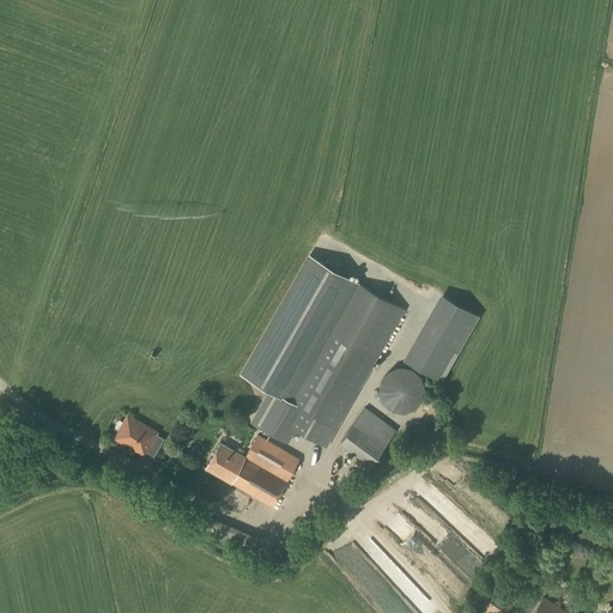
[(253,423),(287,442),(295,429),(326,447),(404,310),(307,254),(241,371),(271,389),(253,423)]
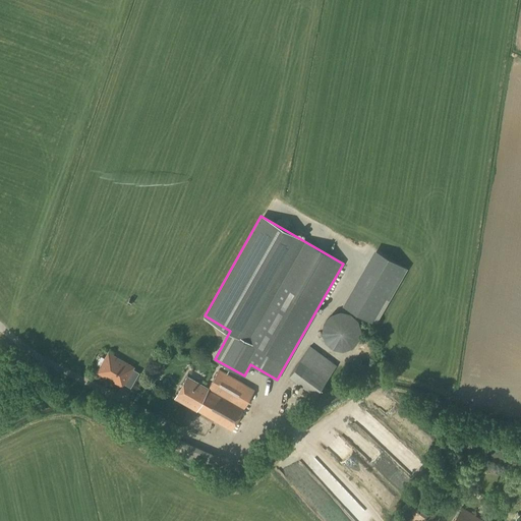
[(375,245),(347,301),(380,317),(408,262),(375,245)]
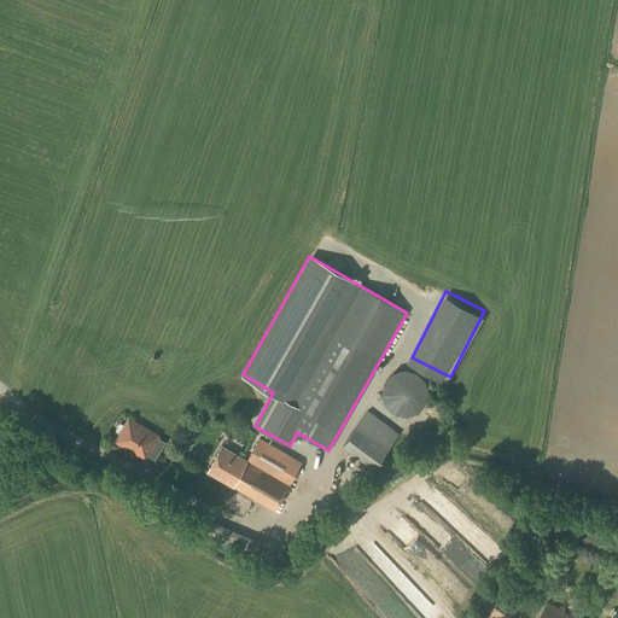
[(404,413),(409,413),(414,410),(419,408),(423,403),(425,398),(426,392),(426,388),(424,382),(420,375),(414,372),(406,369),(397,371),(390,375),(385,383),(383,391),(383,394),(384,400),(386,403),(390,408),(395,410),(400,413),(404,413)]
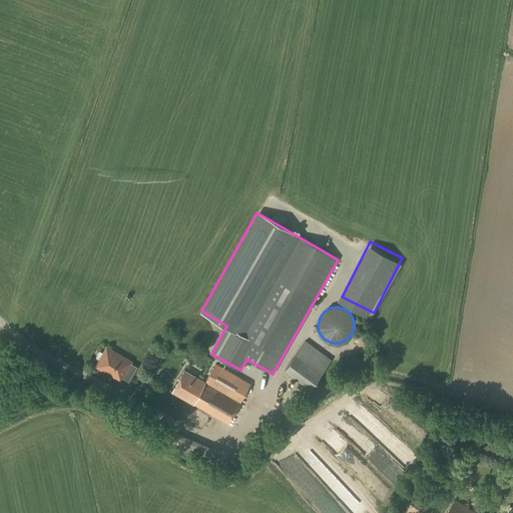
[(311,390),(332,360),(306,340),(285,370),(311,390)]
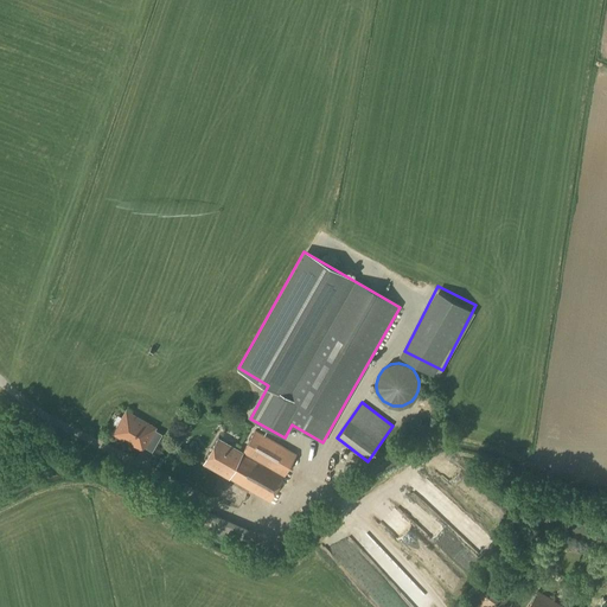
[(142,449),(154,428),(127,413),(115,433),(142,449)]
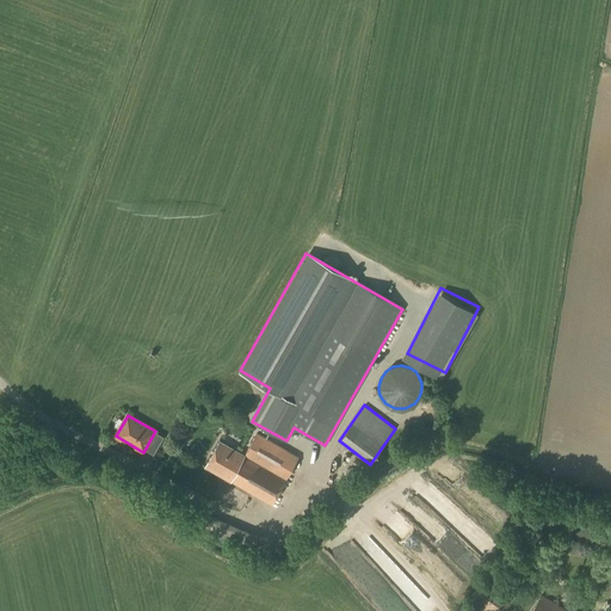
[(298,456),(257,433),(245,455),(220,440),(205,466),(230,481),(218,501),(260,525),(298,456)]
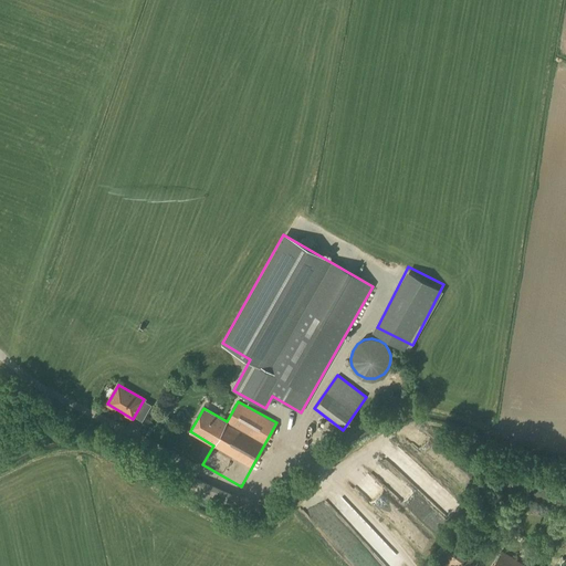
[(311,453),(320,443),(310,435),(301,444),(311,453)]
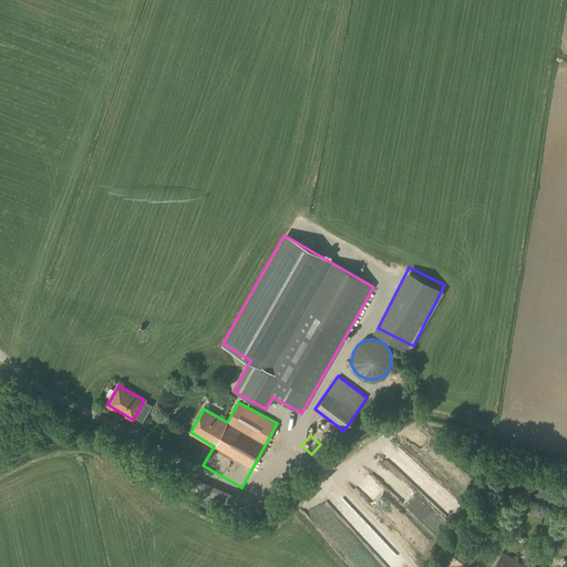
[(531,494),(552,501),(555,491),(534,484),(531,494)]
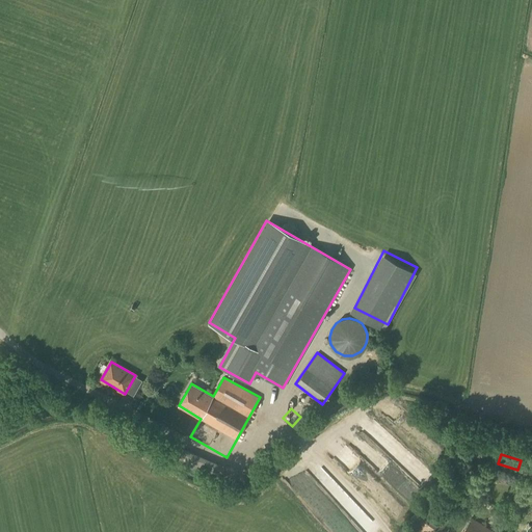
[(420,467),(428,463),(425,455),(417,458),(420,467)]
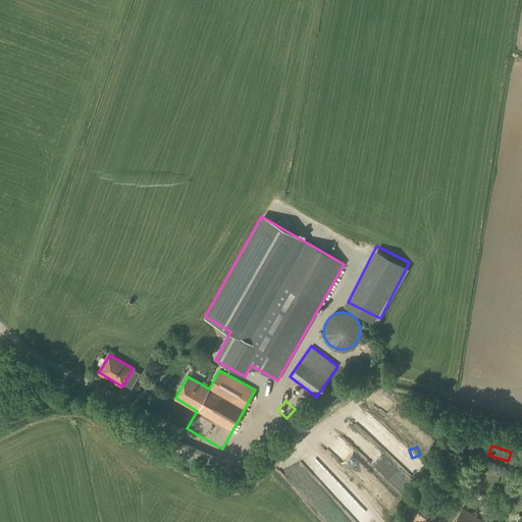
[(333,493),(350,509),(357,500),(341,485),(333,493)]
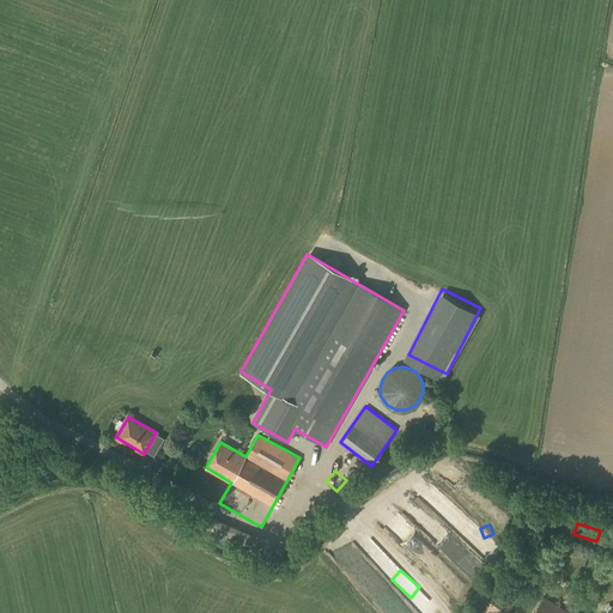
[(478,608),(477,611),(480,612),(493,612),(495,612),(513,612),(517,607),(516,606),(520,600),(495,583),(493,584),(485,578),(469,602),(478,608)]
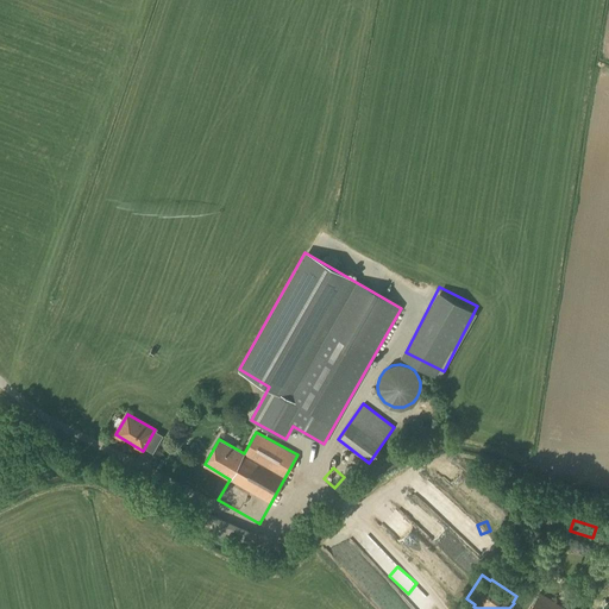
[(566,608),(539,592),(528,608),(566,608)]
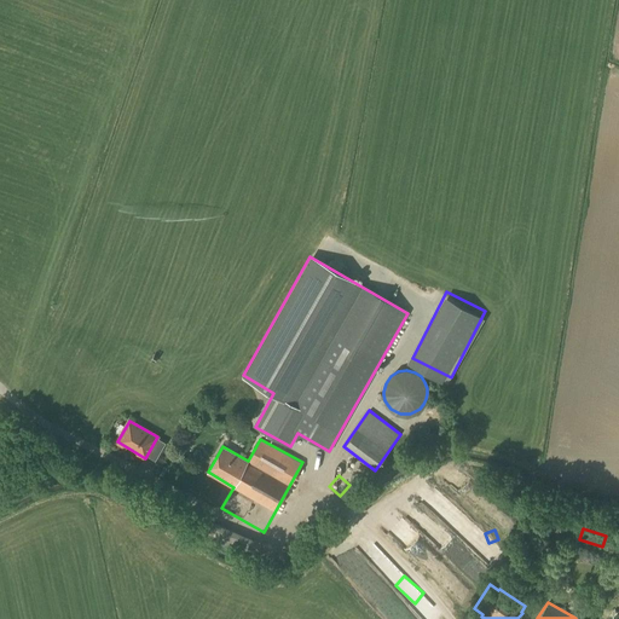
All buildings are outlined.
